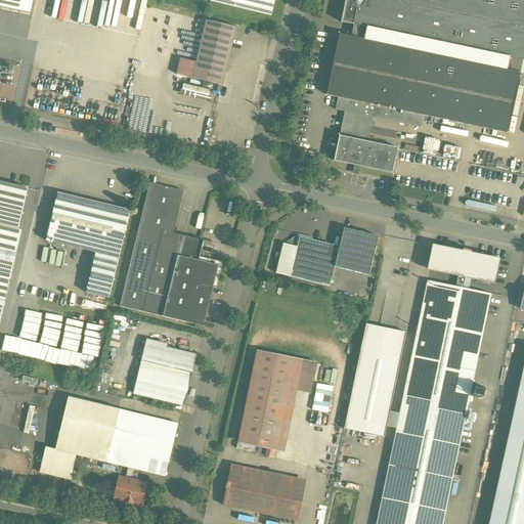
[(33,0),(0,0),(0,7),(31,13),(33,0)]
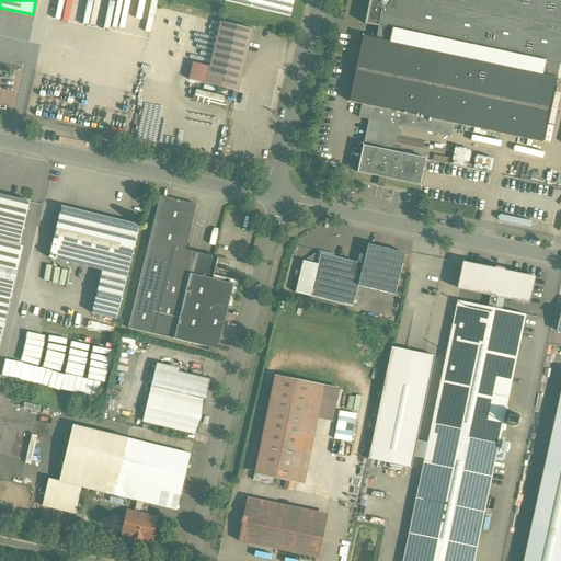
[(225,0),(226,1),(290,16),(294,0),(225,0)]
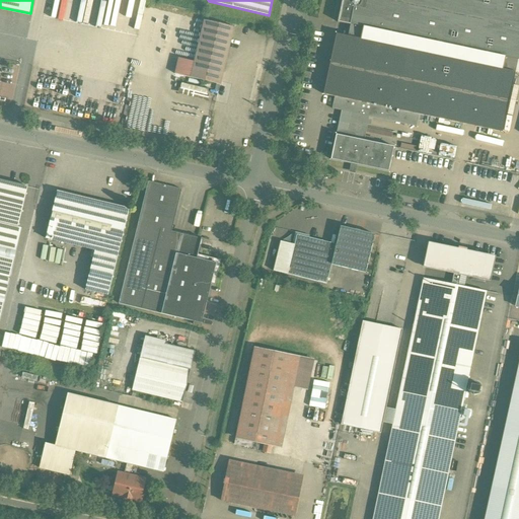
[(518,0),(368,0),(362,27),(351,25),(348,36),(337,34),(323,94),(335,96),(419,115),(502,132),(515,72),(518,61),(518,60),(518,0)]
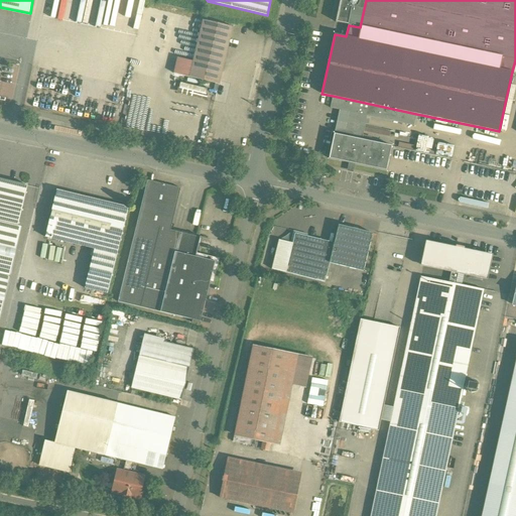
[(340,0),(336,22),(349,25),(360,27),(366,0),(340,0)]
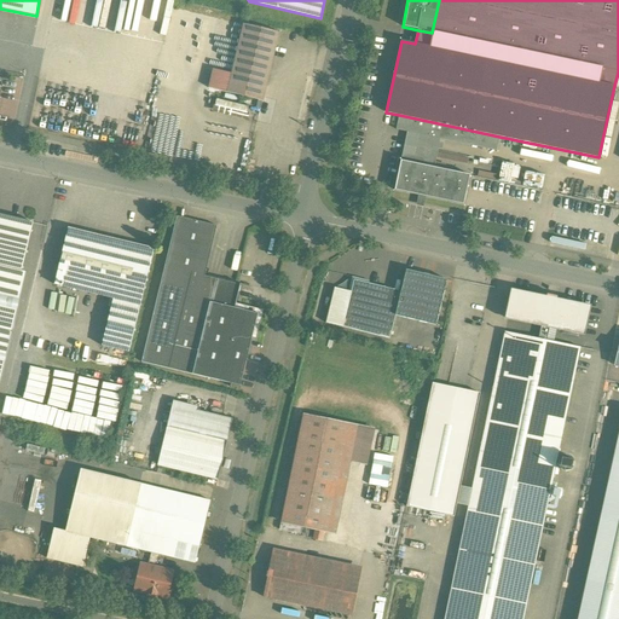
[(279,33),(243,24),(231,74),(213,69),(209,88),(264,102),(279,33)]
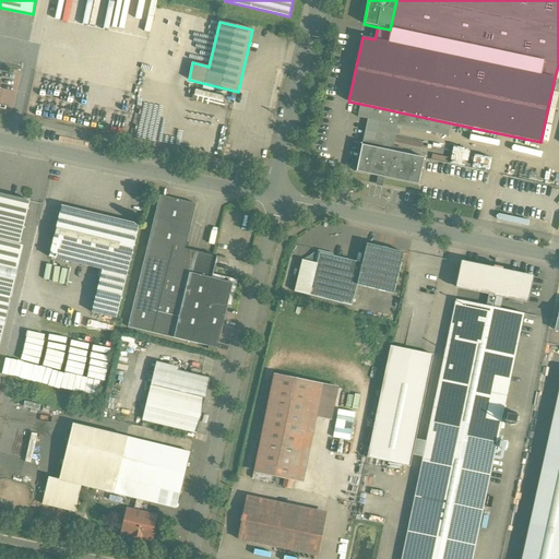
[(451,123),(360,104),(358,117),(397,126),(449,137),(451,123)]
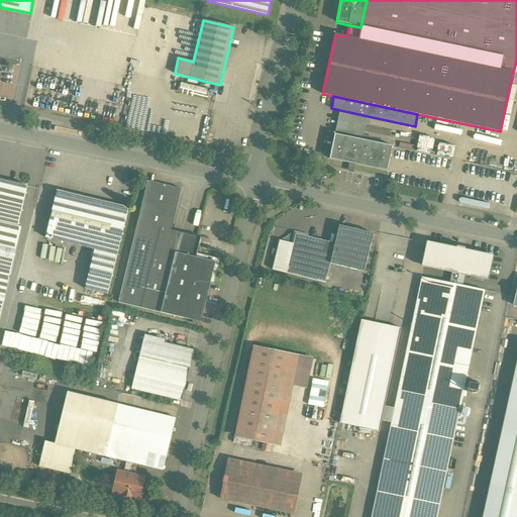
[(368,116),(340,110),(335,134),(363,140),(368,116)]
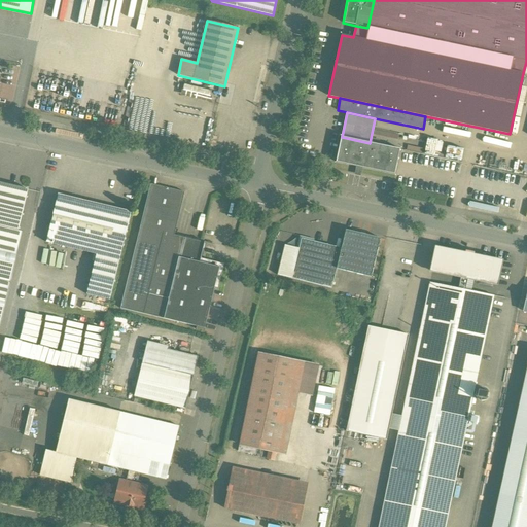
[(487,131),(485,143),(511,145),(512,136),(497,134),(497,135),(493,135),(494,131),(487,131)]
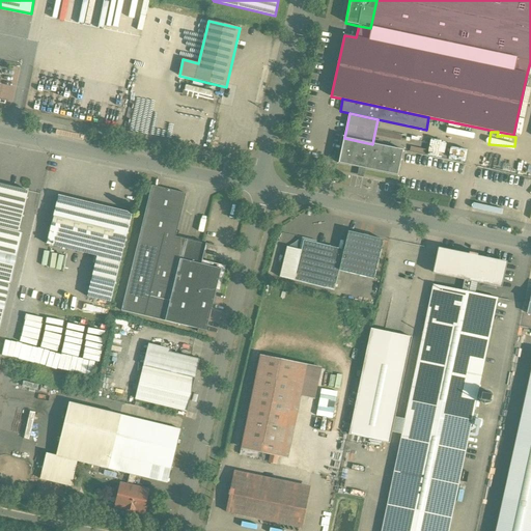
[(344,138),(338,163),(397,176),(403,150),(372,144),(344,138)]
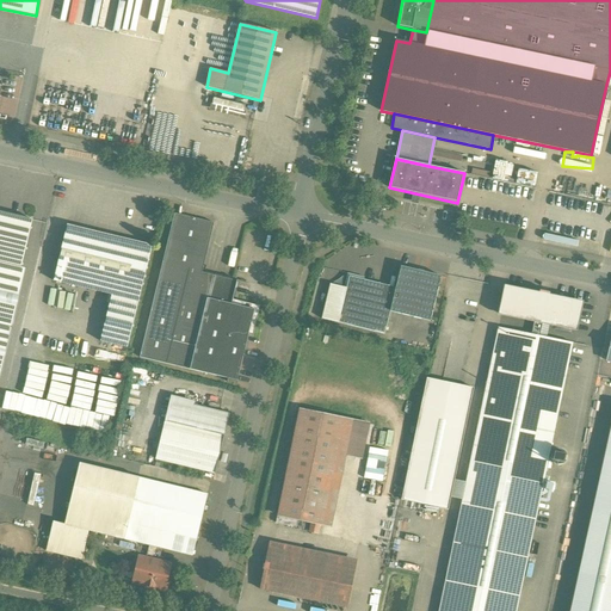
[(497,161),(494,179),(511,181),(512,164),(497,161)]
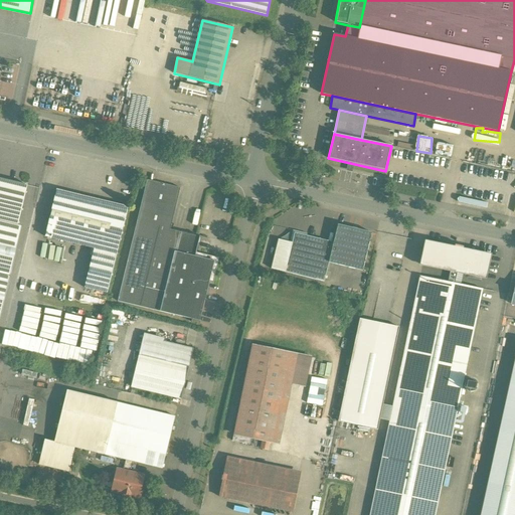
[(0,309),(29,185),(0,178),(0,309)]
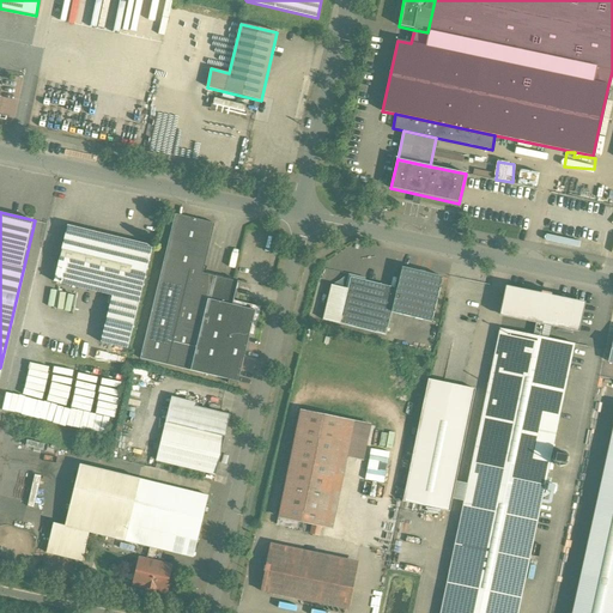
[(175,214),(140,359),(167,365),(189,271),(202,273),(214,224),(175,214)]
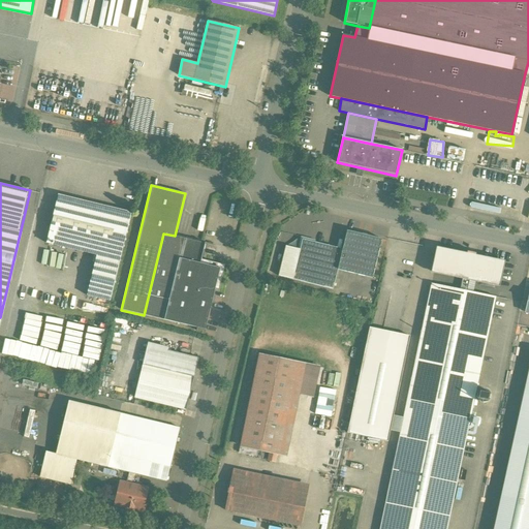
[(131,213),(59,195),(47,243),(97,255),(87,298),(109,303),(131,213)]
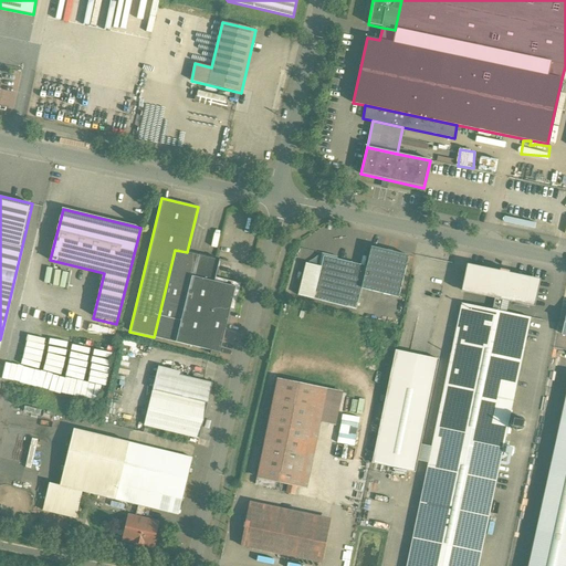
[(409,255),(371,247),(367,266),(362,289),(398,297),(409,255)]
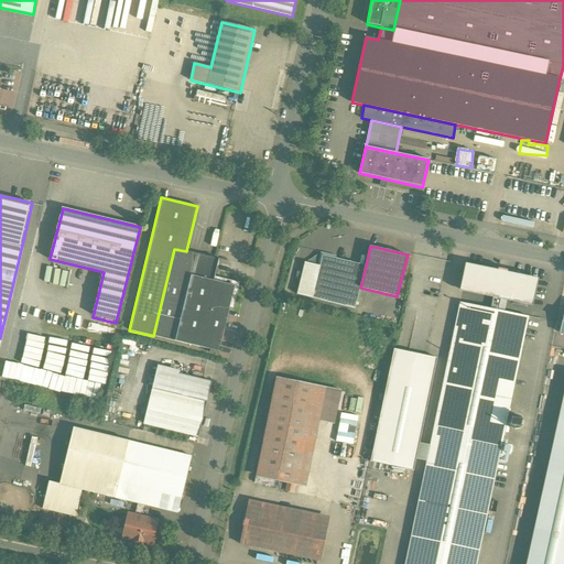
[(174,249),(153,336),(219,351),(235,286),(214,281),(219,259),(186,251),(174,249)]
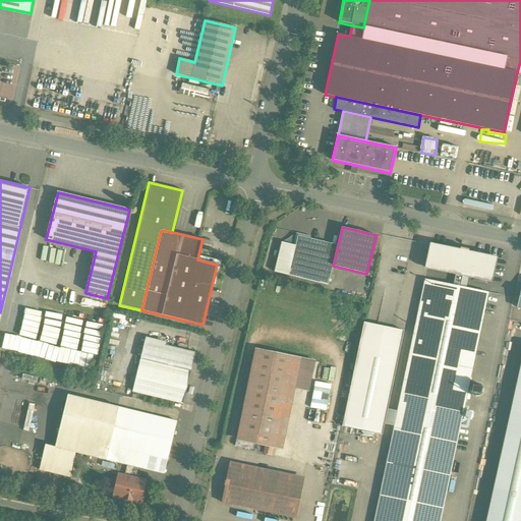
[(310,237),(296,233),(294,245),(296,246),(288,275),(328,285),(333,266),(338,245),(310,238),(310,237)]
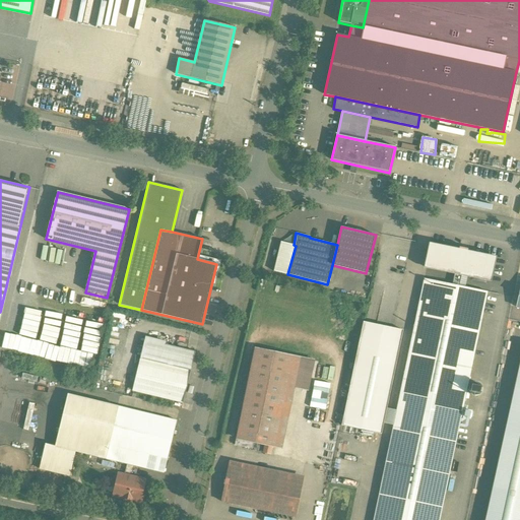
[(287,274),(296,246),(294,245),(280,242),(273,272),(287,275),(287,274)]
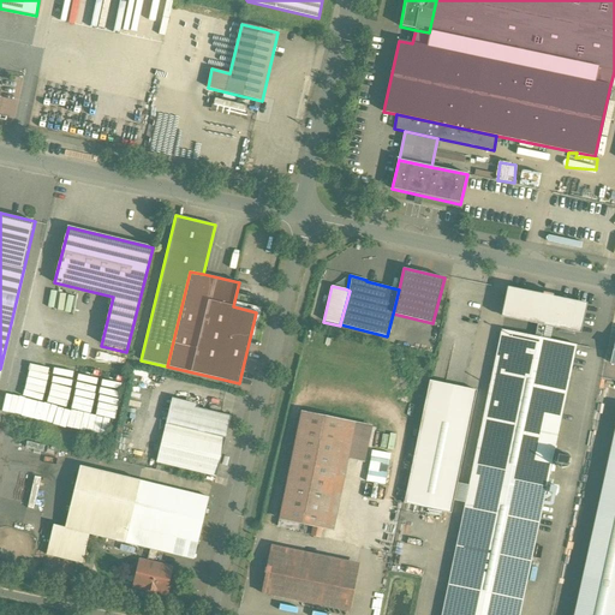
[(551,296),(544,294),(544,293),(543,293),(543,294),(507,287),(501,317),(537,324),(535,336),(543,339),(545,327),(581,334),(587,304),(553,297),(553,294),(551,294),(551,296)]
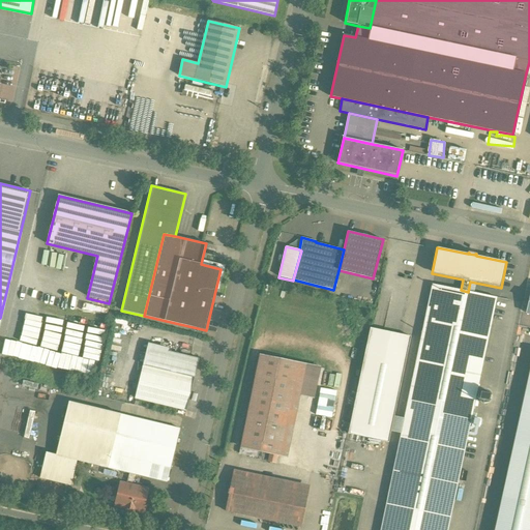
[(461,290),(433,285),(380,529),(447,529),(497,297),(468,292),(461,290)]
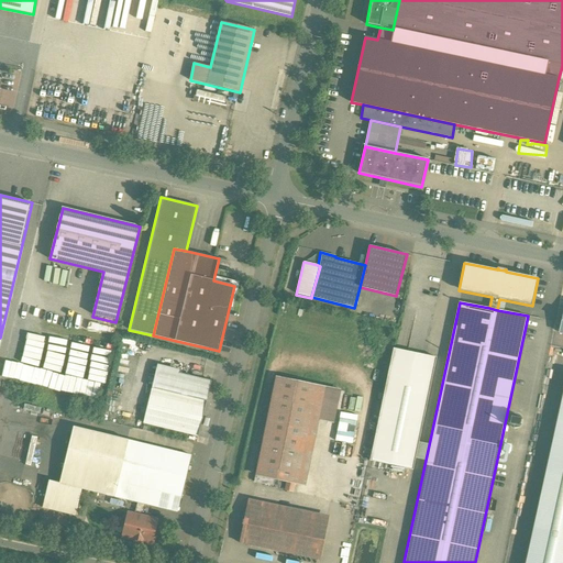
[(437,357),(394,349),(370,461),(414,470),(437,357)]
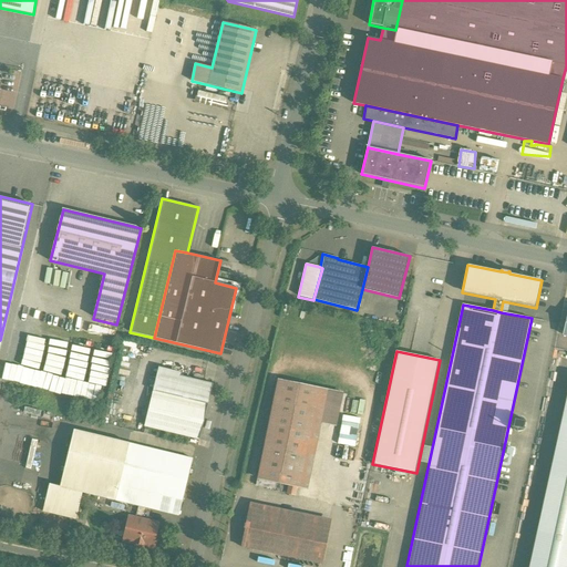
[(158,368),(153,390),(208,404),(213,385),(179,377),(181,373),(158,368)]
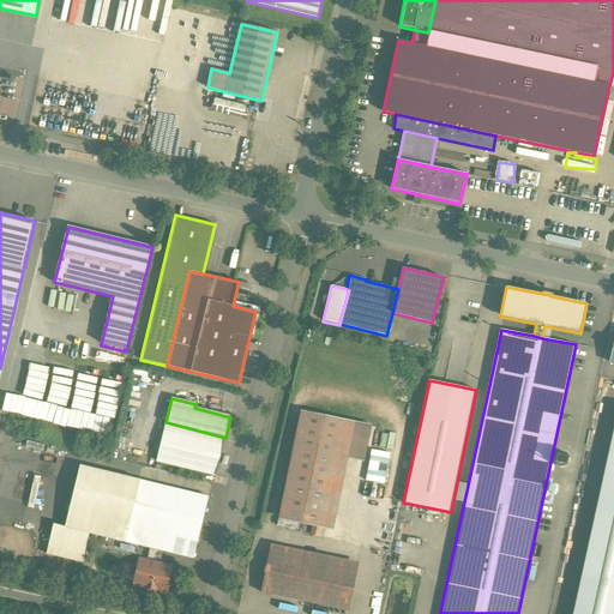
[(365,425),(301,411),(280,518),(326,528),(341,457),(357,461),(365,425)]
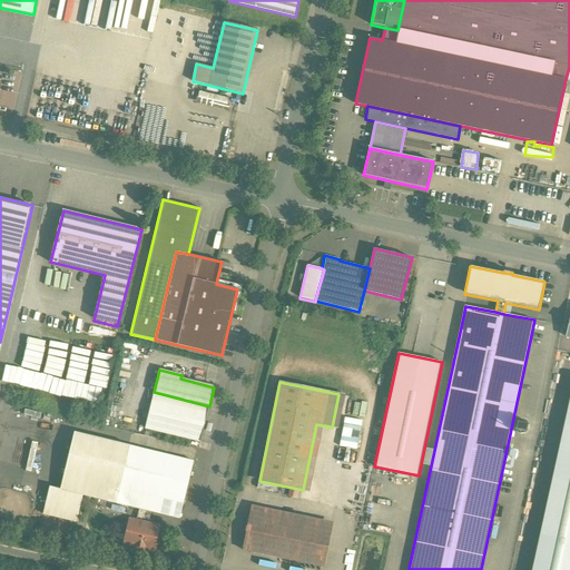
[(209,406),(154,392),(146,429),(200,442),(209,406)]
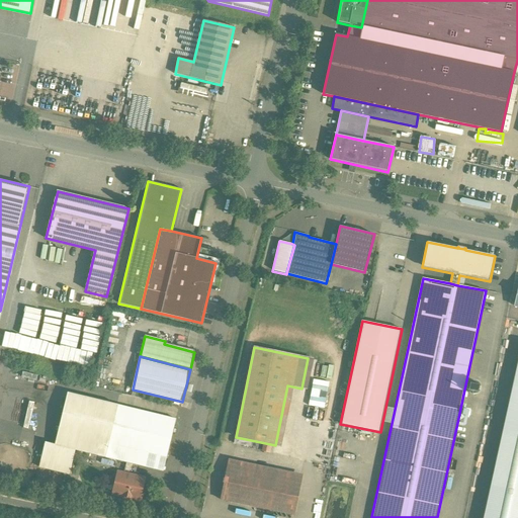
[(517,517),(517,360),(483,517),(517,517)]
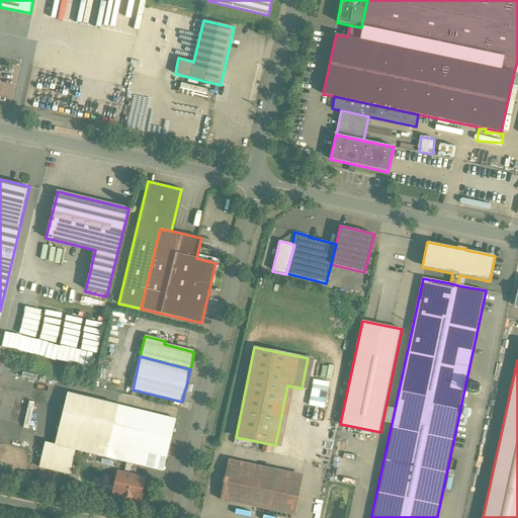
[(479,390),(480,387),(479,385),(478,383),(476,381),(473,381),(470,382),(468,383),(467,385),(467,389),(467,391),(469,393),(471,394),(473,395),(476,394),(478,392),(479,390)]
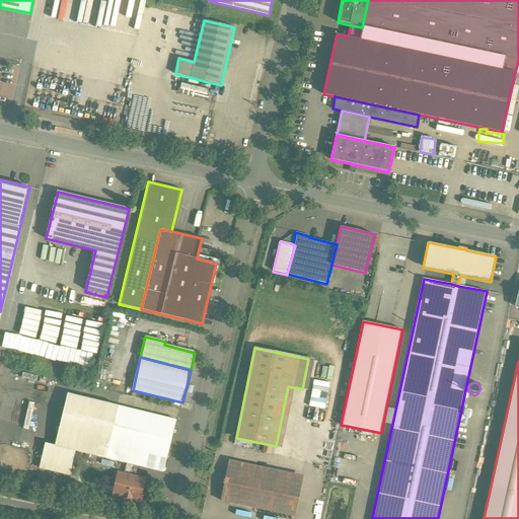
[(176,420),(68,394),(55,445),(55,446),(76,451),(127,463),(125,471),(130,472),(132,471),(134,465),(163,472),(176,420)]
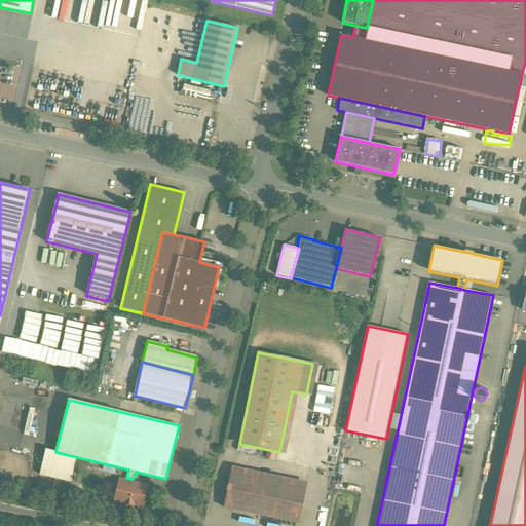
[(21,434),(31,435),(33,419),(23,418),(21,434)]
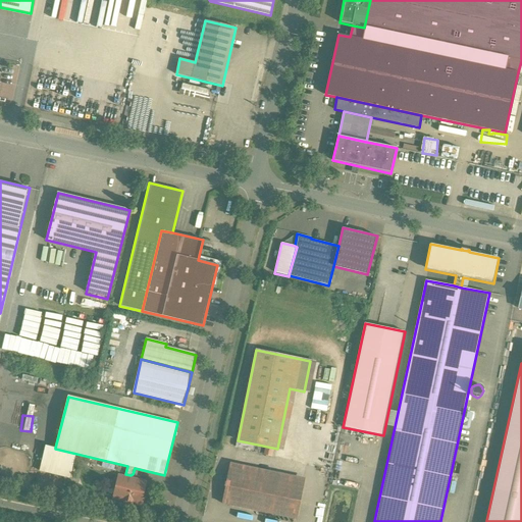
[(76,454),(55,449),(55,448),(46,446),(40,471),(70,478),(76,454)]
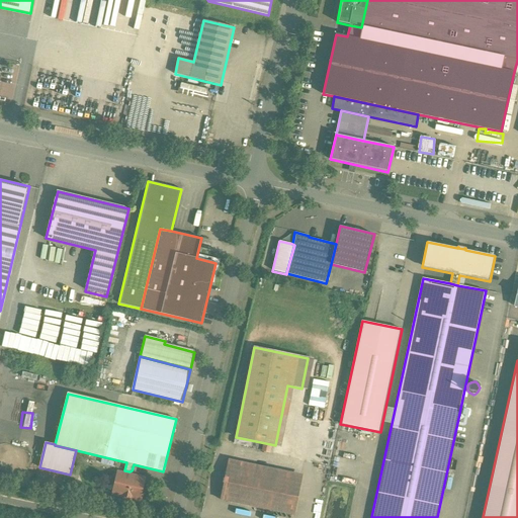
[(303,476),(229,460),(220,501),(294,516),(303,476)]
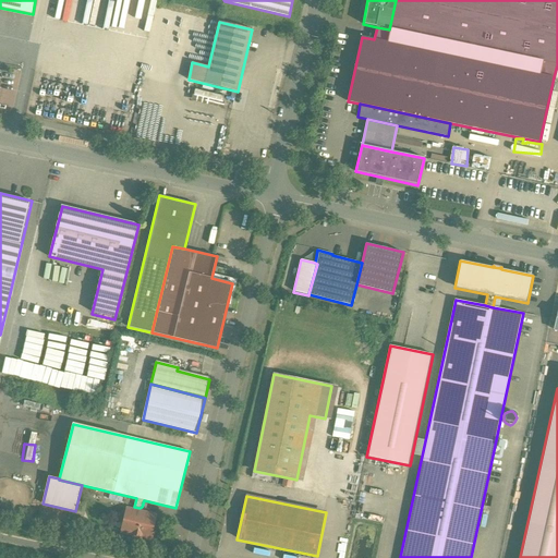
[(156,516),(128,509),(124,521),(129,522),(126,533),(133,534),(134,536),(140,537),(141,536),(149,538),(152,529),(154,529),(154,528),(153,528),(156,516)]
